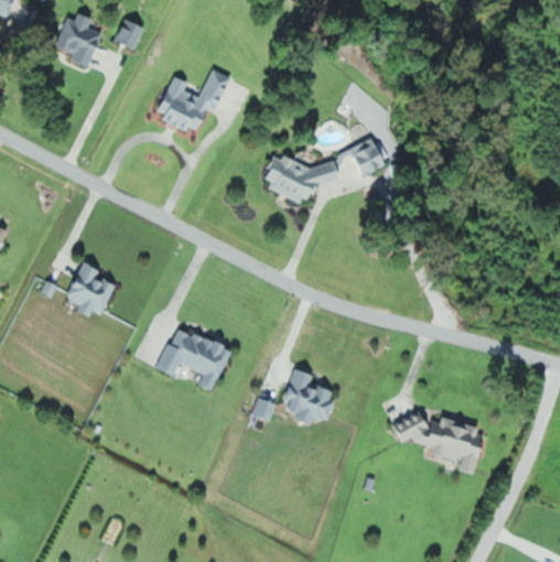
[(0,15),(7,18),(12,0),(0,0),(0,15)]
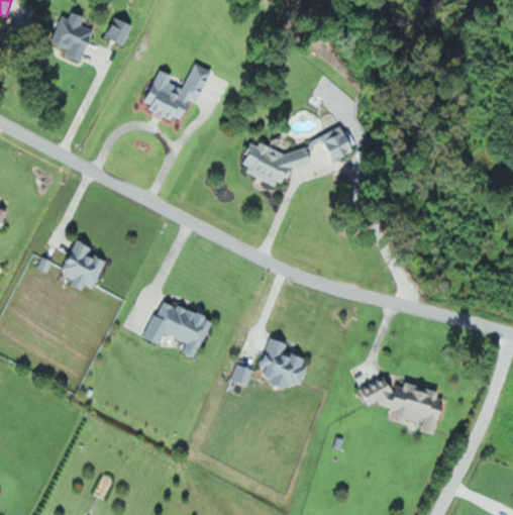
[(62,17),(50,43),(66,49),(64,55),(81,62),(93,31),(80,26),(83,17),(71,12),(68,19),(62,17)]
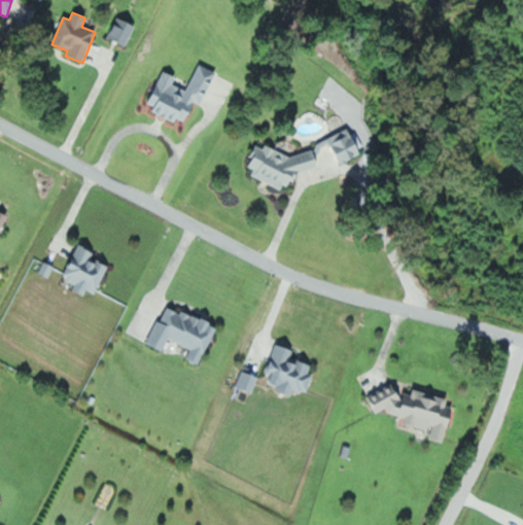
[(127,46),(133,26),(112,20),(106,39),(127,46)]
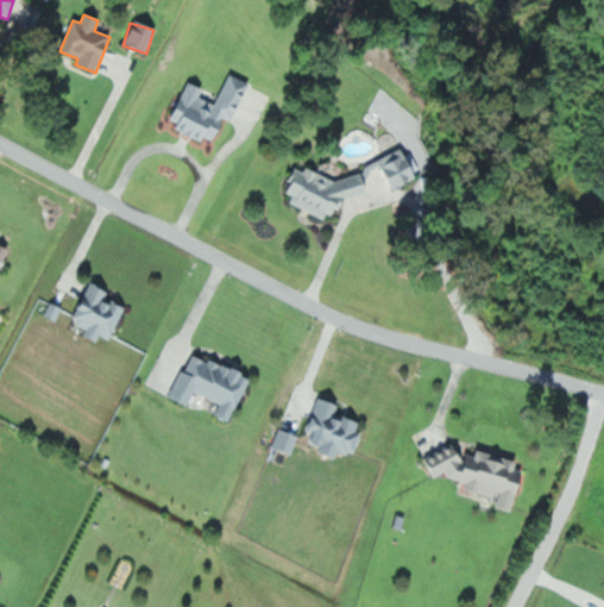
[(187,83),(169,126),(214,144),(224,119),(232,123),(247,85),(227,76),(215,105),(199,98),(202,89),(187,83)]
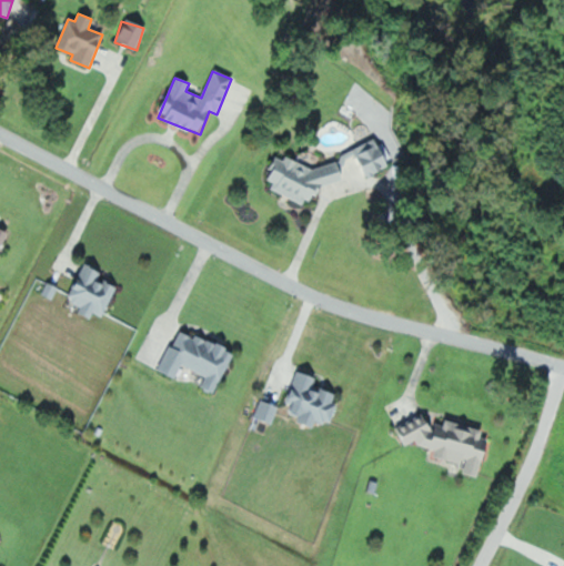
[(354,148),(363,179),(389,171),(379,140),(354,148)]
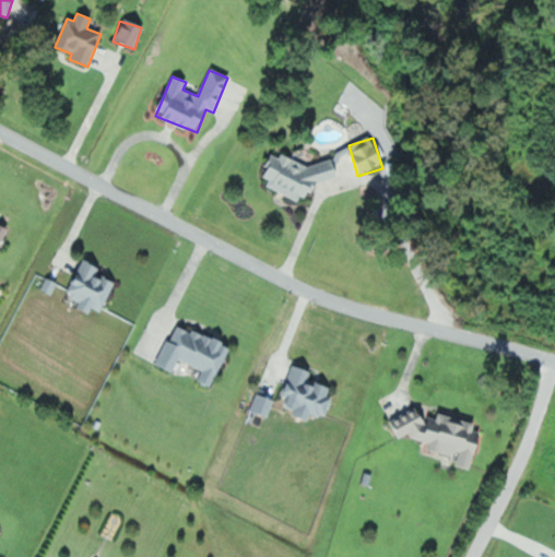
[(272,149),(259,184),(304,202),(315,175),(333,182),(337,175),(272,149)]
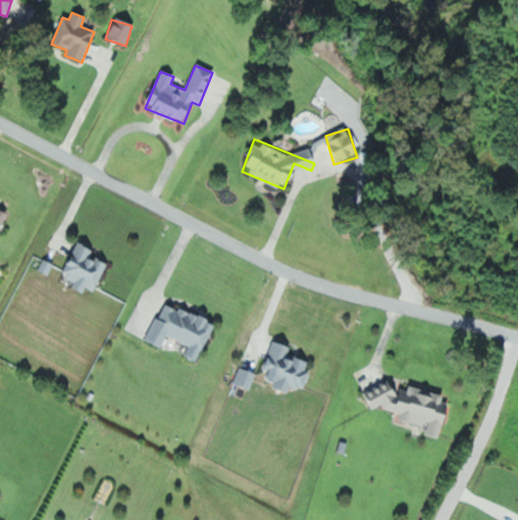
[(105,263),(90,257),(93,250),(74,243),(60,276),(72,281),(70,287),(92,296),(105,263)]
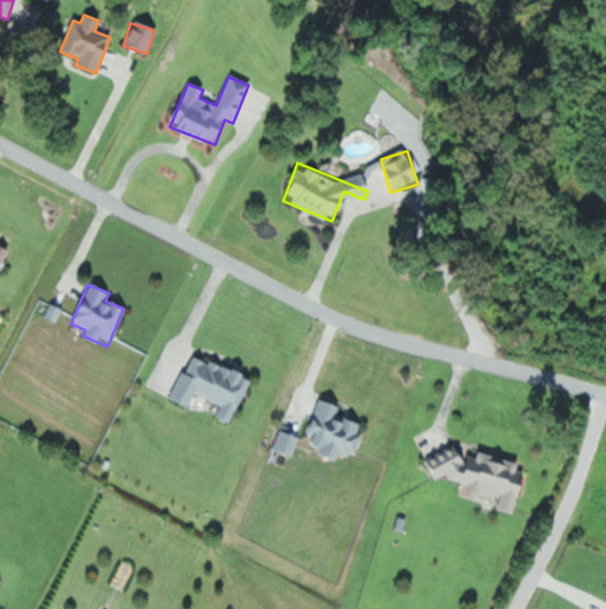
[(189,407),(193,394),(220,406),(214,418),(230,425),(251,379),(210,361),(209,364),(189,356),(169,400),(189,407)]
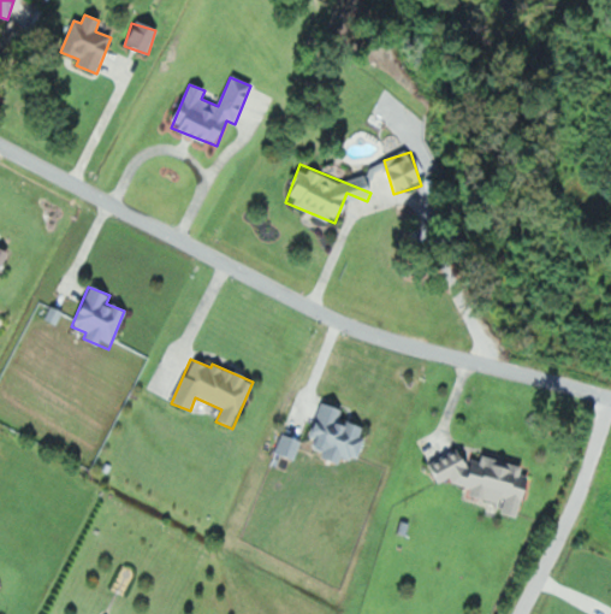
[(357,462),(363,441),(360,440),(362,427),(338,420),(342,409),(319,403),(306,448),(321,453),(320,459),(339,465),(342,458),(357,462)]
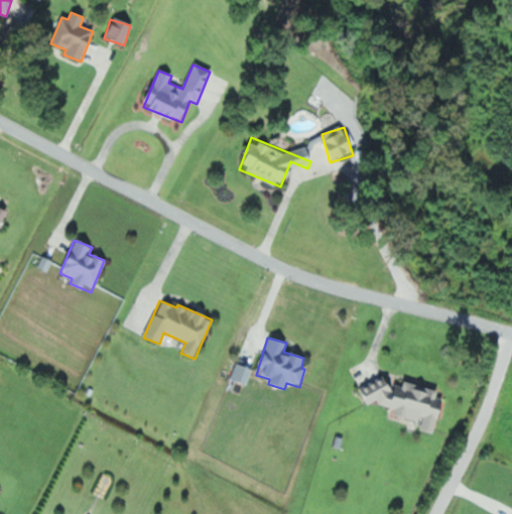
[(229,380),(247,385),(252,369),(234,364),(229,380)]
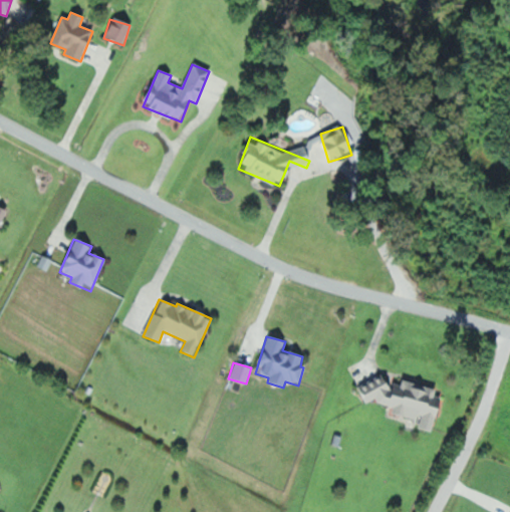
[(356,388),(365,405),(370,403),(393,408),(391,415),(414,420),(421,416),(418,429),(433,433),(440,402),(439,399),(435,398),(437,390),(404,381),(397,385),(390,384),(385,386),(380,376),(356,388)]
